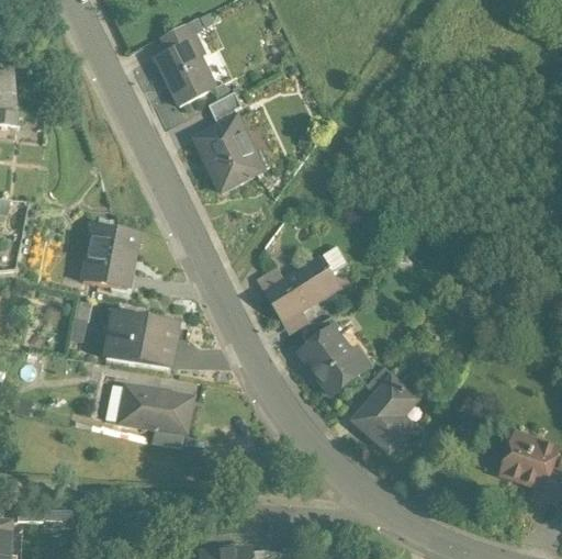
[(182,23),(159,35),(166,49),(189,37),(182,23)]
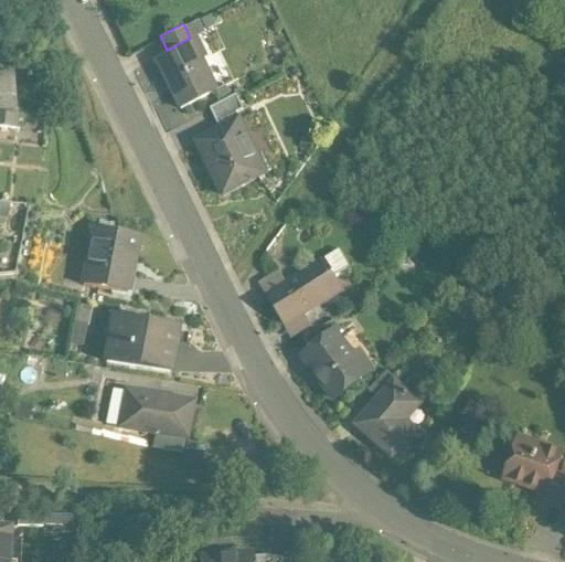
[(167,50),(153,56),(178,106),(215,87),(190,38),(167,50)]
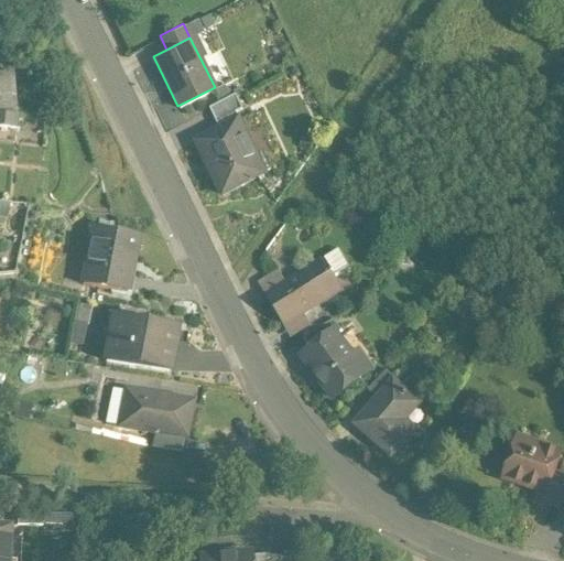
[(234,93),(208,105),(215,119),(240,106),(234,93)]
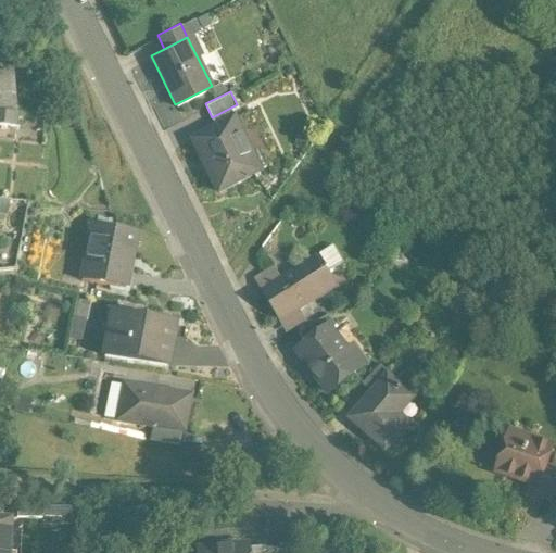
[(234,114),(190,135),(216,189),(260,168),(234,114)]
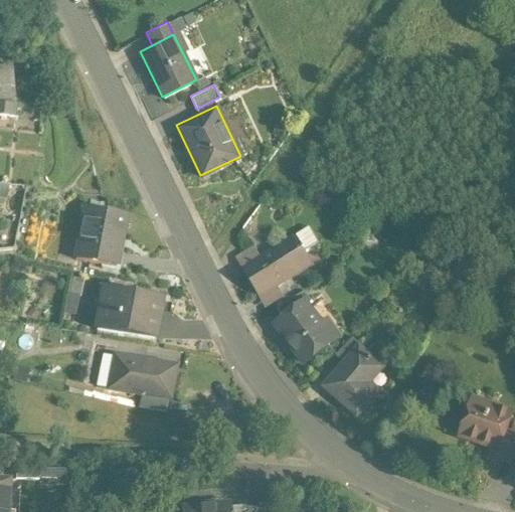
[(14,115),(0,113),(0,126),(13,128),(14,115)]
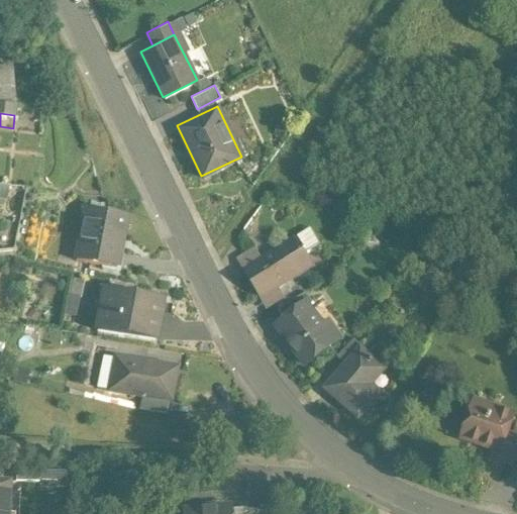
[(126,212),(86,204),(76,255),(116,264),(126,212)]
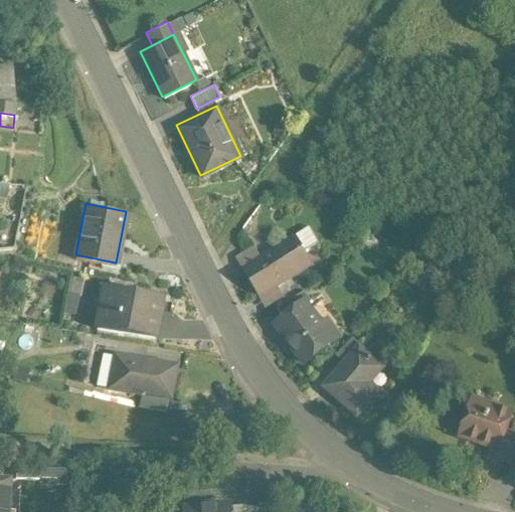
[(260,254),(242,264),(260,294),(276,284),(312,264),(304,249),(305,249),(304,246),(303,247),(295,234),(260,254)]
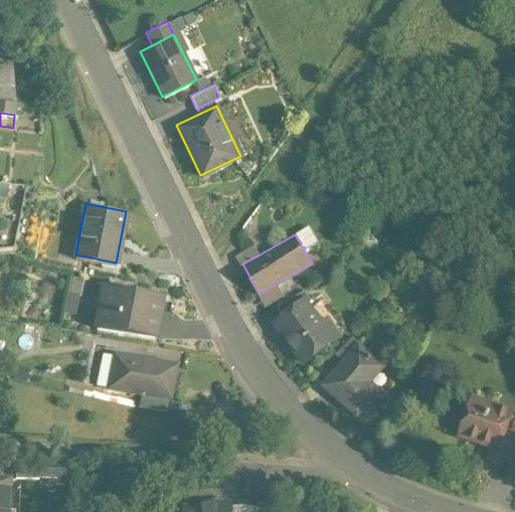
[(253,244),(237,254),(242,264),(260,254),(253,244)]
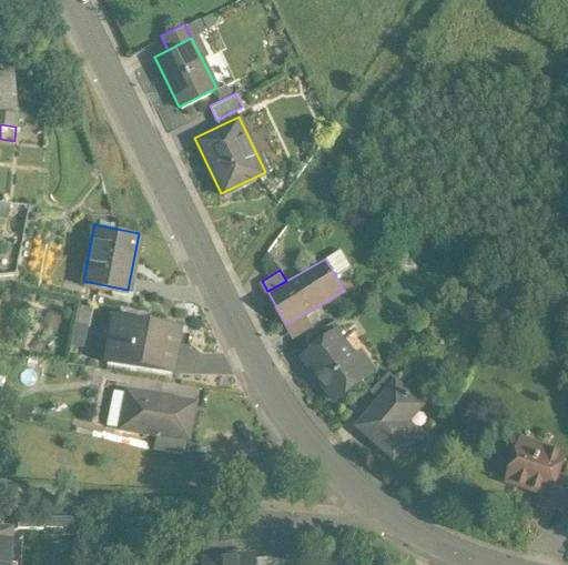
[(91,295),(79,293),(70,339),(82,341),(91,295)]
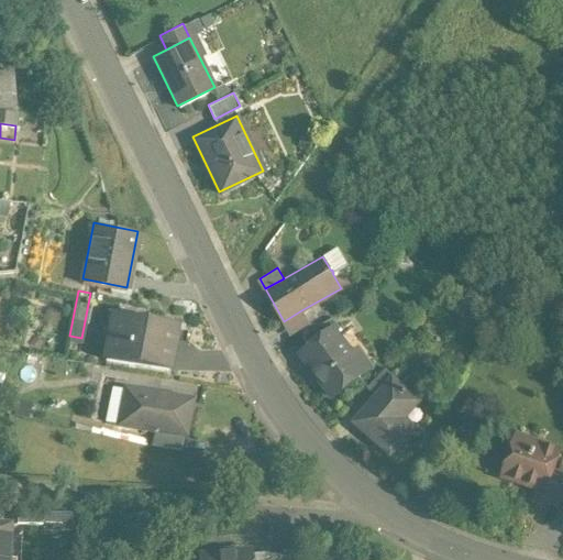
[(301,310),(284,321),(291,333),(309,322),(301,310)]
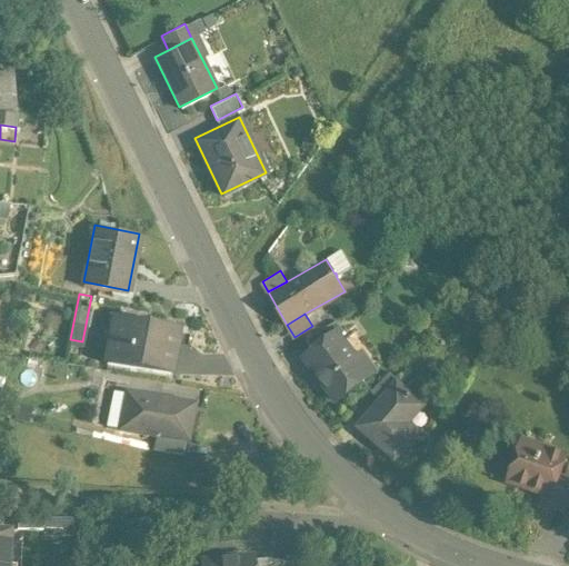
[(177,326),(116,315),(108,358),(169,369),(177,326)]
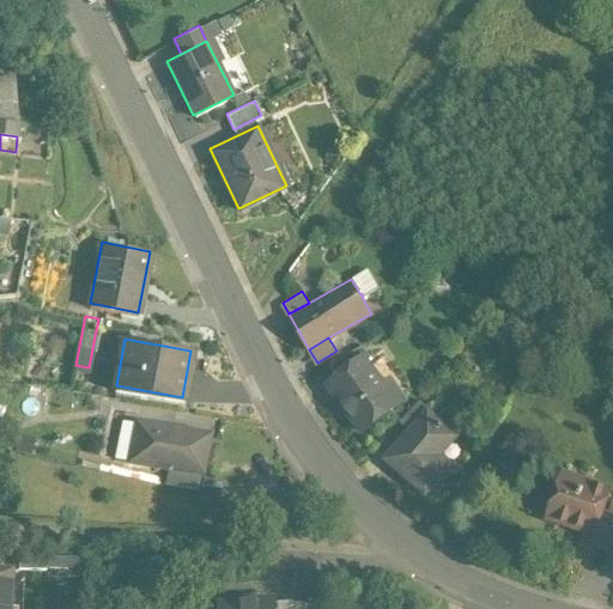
[(360,345),(327,364),(335,376),(343,370),(345,373),(363,359),(364,361),(370,357),(360,345)]
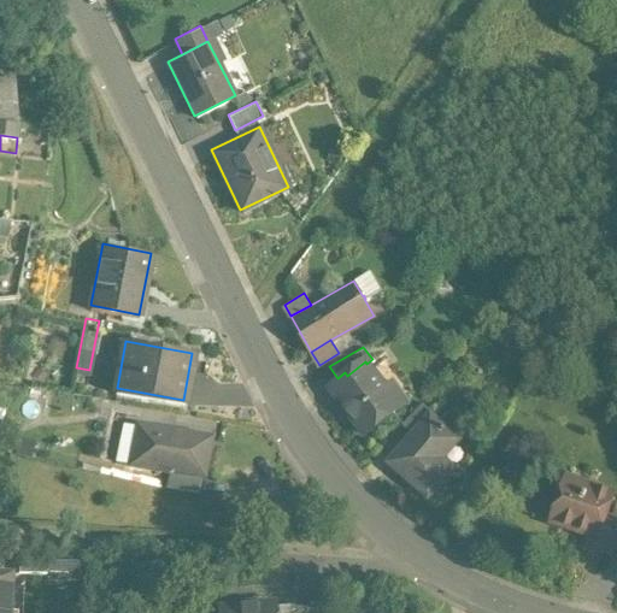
[(365,361),(347,376),(345,372),(338,378),(328,385),(363,432),(398,406),(366,364),(365,361)]
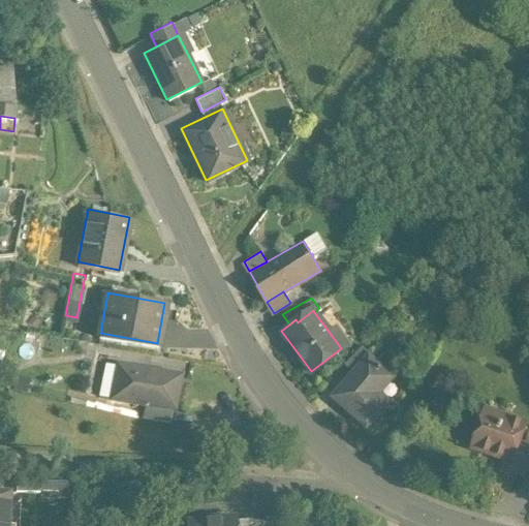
[(362,345),(344,364),(353,372),(368,356),(370,357),(372,354),(362,345)]
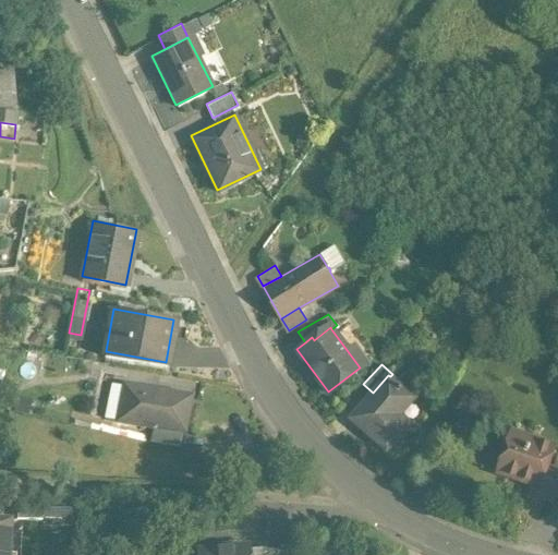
[(373,393),(350,418),(386,450),(410,424),(396,411),(410,395),(390,376),(388,375),(373,393)]
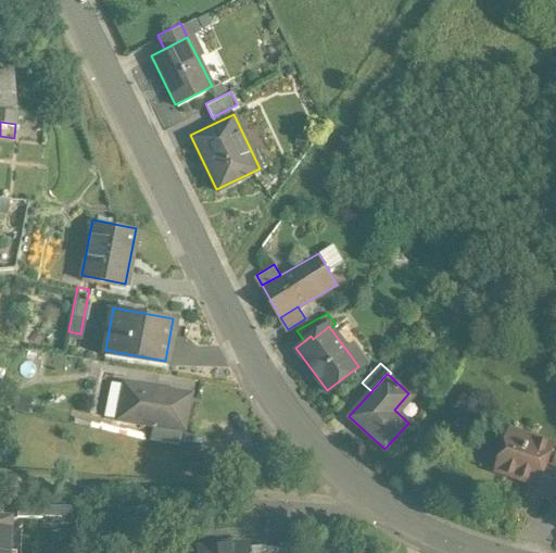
[(190,392),(125,380),(118,414),(154,420),(182,426),(184,426),(190,392)]
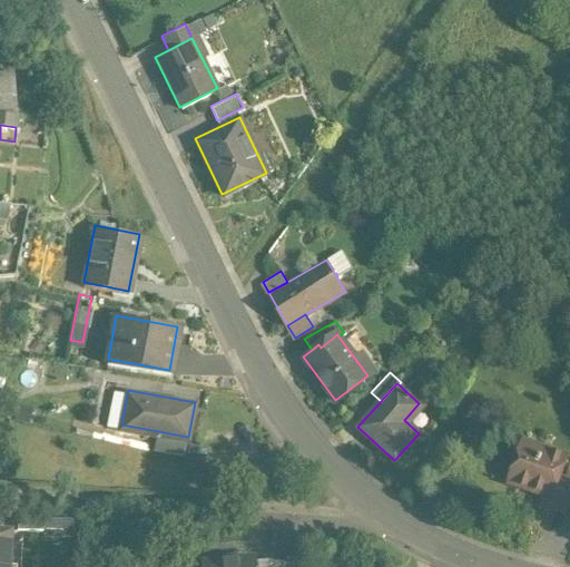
[(187,437),(158,431),(156,445),(185,450),(187,437)]
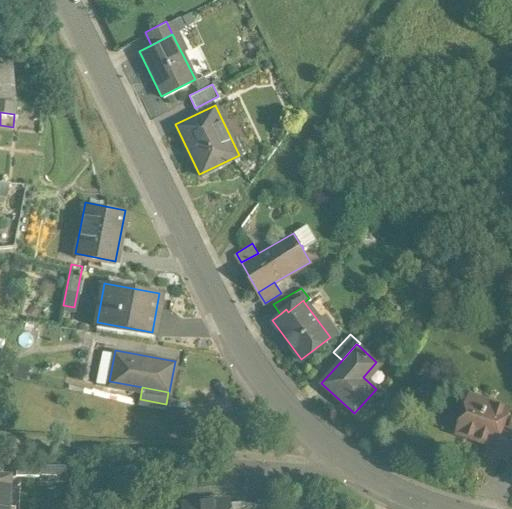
[(508,410),(485,403),(483,410),(466,404),(457,432),(488,443),(486,451),(511,460),(511,433),(502,430),(508,410)]
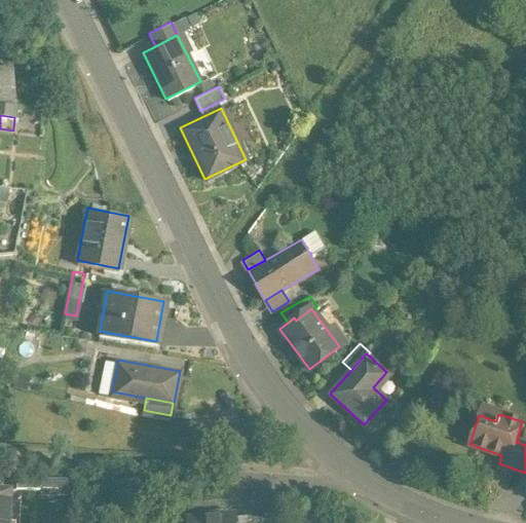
[(39,475),(15,475),(15,486),(39,486),(39,475)]
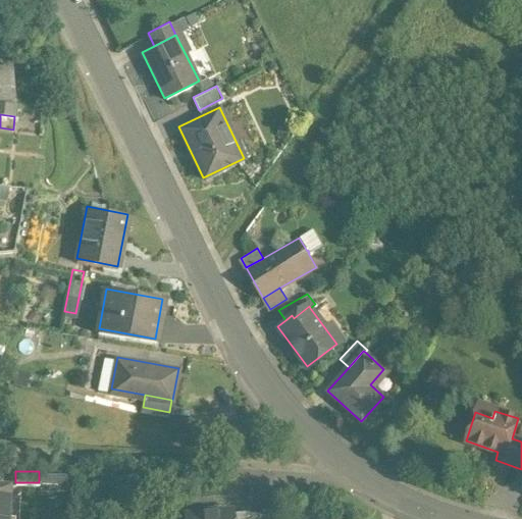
[(6,518),(9,484),(0,482),(0,518),(6,518)]
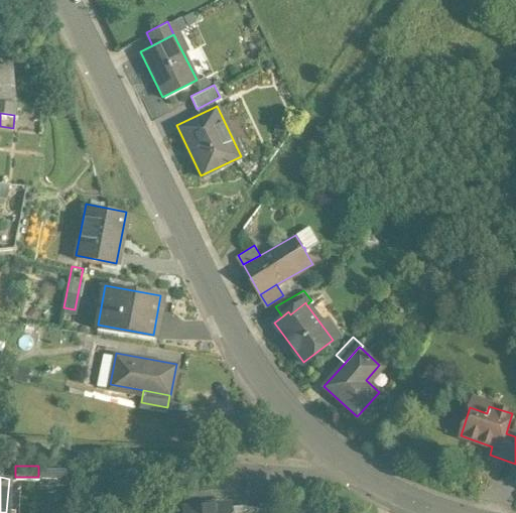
[(228,512),(228,502),(184,505),(183,512),(228,512)]
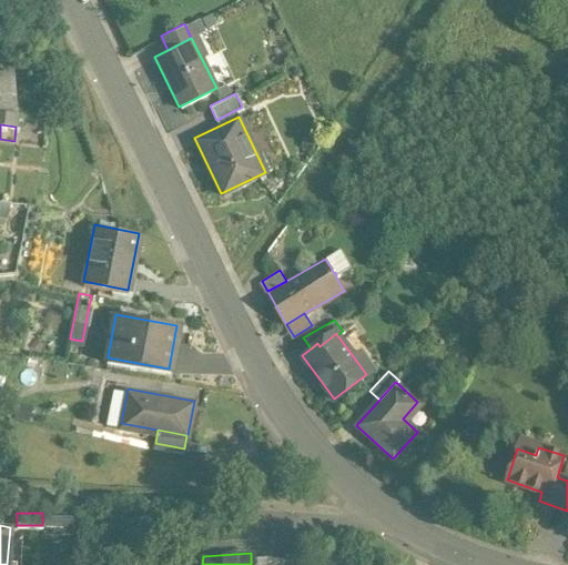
[(284,564),(286,561),(251,553),(251,564),(284,564)]
